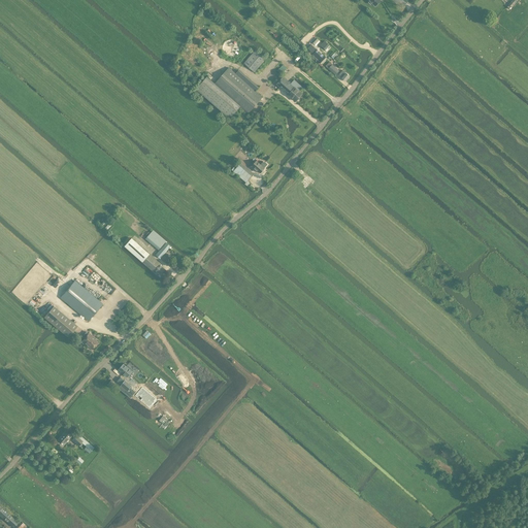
[(510,9),(518,0),(517,0),(512,0),(508,5),(507,8),(508,9),(509,8),(510,9)]
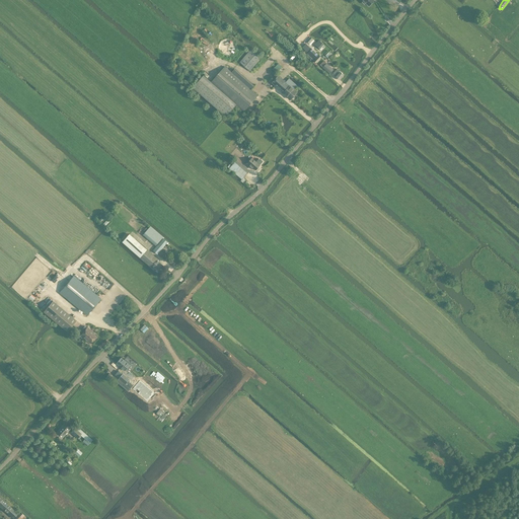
[(379,12),(385,17),(391,10),(385,4),(379,12)]
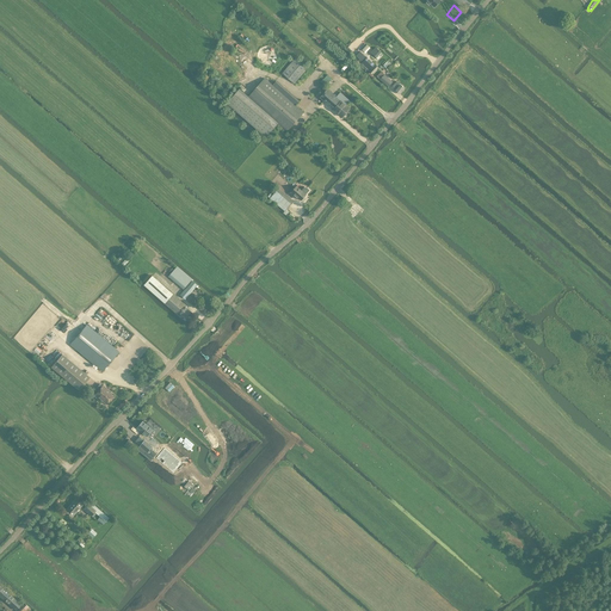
[(376,48),(370,53),(376,57),(377,59),(378,60),(380,57),(383,54),(381,53),(376,48)]
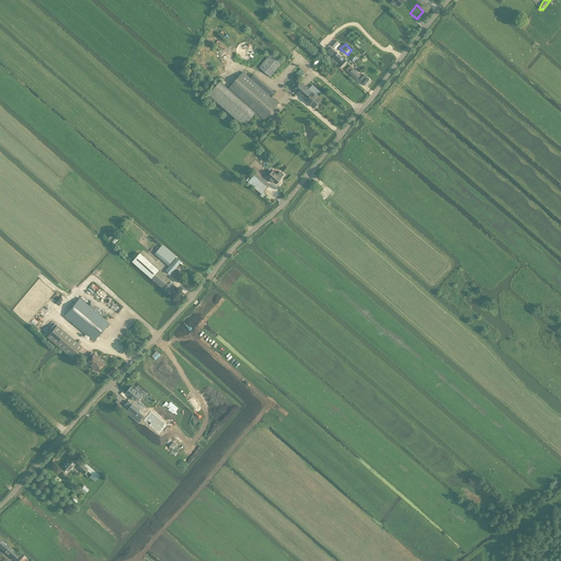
[(271,54),(259,67),(270,77),(282,64),(271,54)]
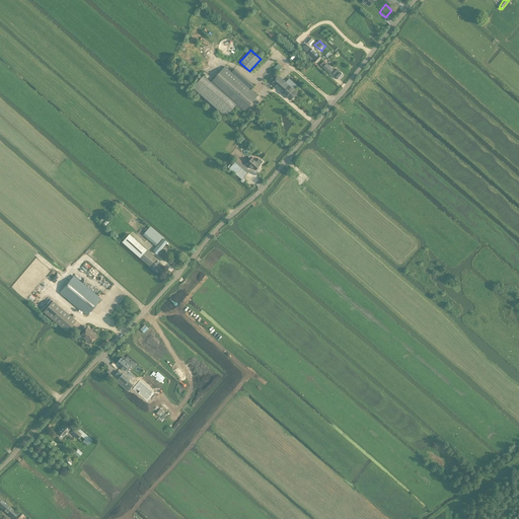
[(312,50),(308,54),(314,60),(313,61),(316,63),(320,58),(312,50)]
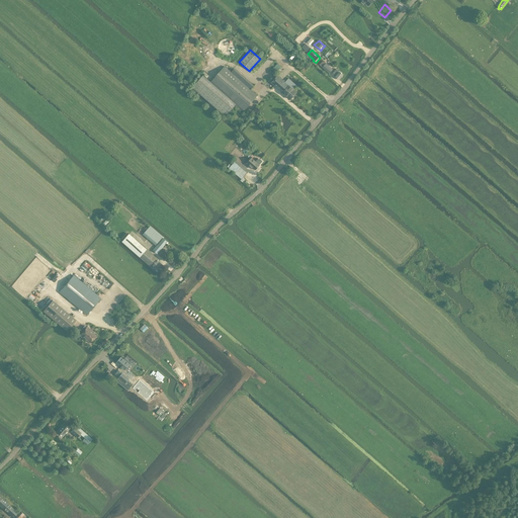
[(329,74),(333,70),(326,63),(326,64),(323,61),(321,64),(324,66),(322,68),(329,74)]
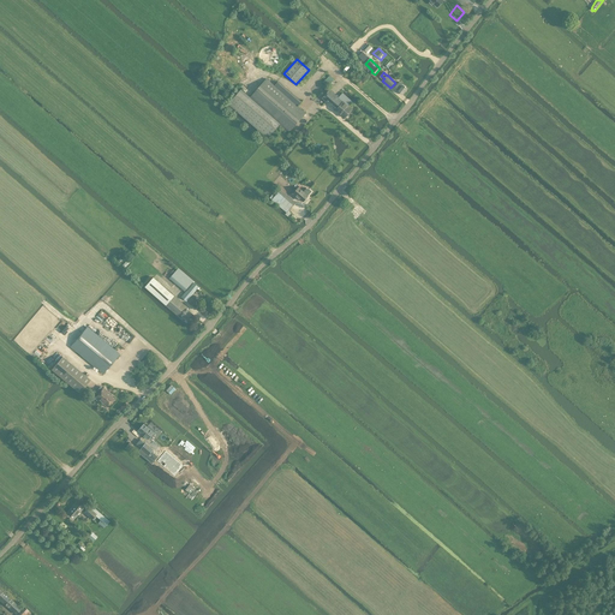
[(242,89),(228,103),(268,138),(280,124),(290,132),(305,113),(298,106),(274,85),(267,78),(250,97),(242,89)]
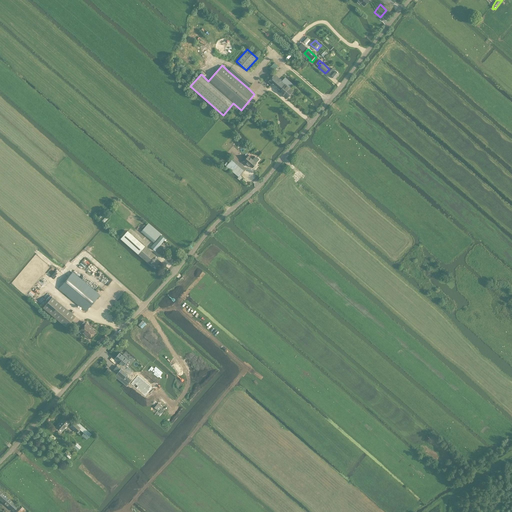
[(335,79),(339,74),(332,68),(328,73),(335,79)]
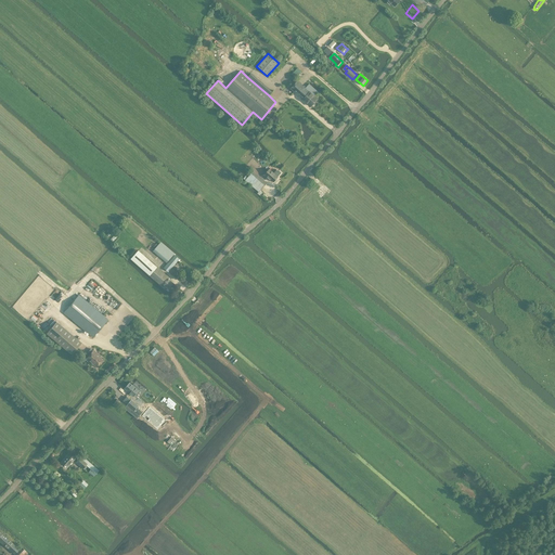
[(297,81),(291,89),(311,106),(318,99),(314,95),(318,91),(309,85),(306,88),(297,81)]
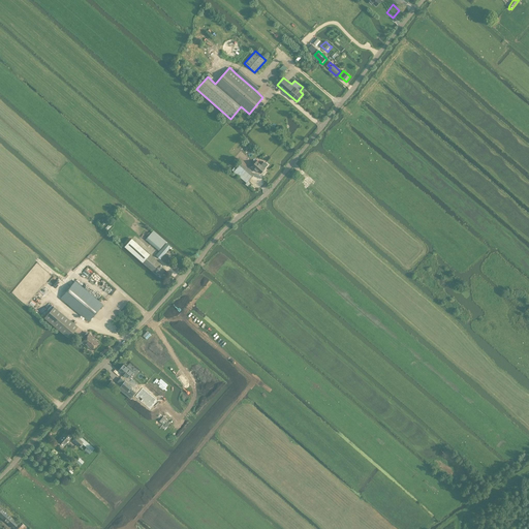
[(257,161),(251,167),(256,173),(257,170),(260,174),(266,168),(257,161)]
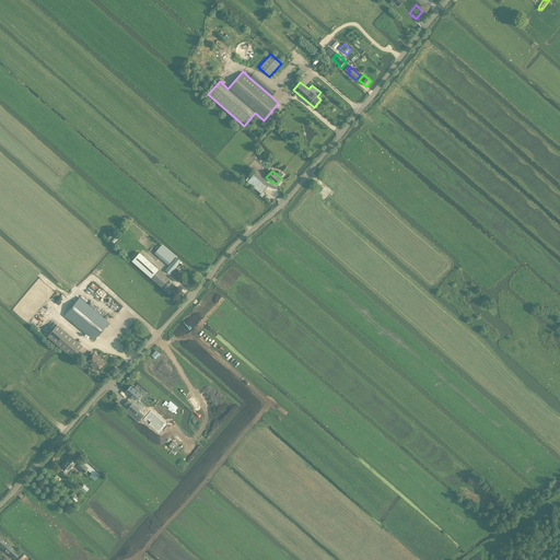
[(337,184),(324,172),(317,178),(330,190),(337,184)]
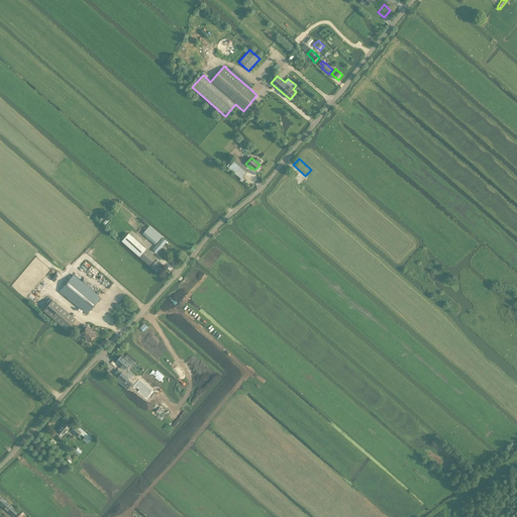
[(236,160),(228,168),(241,179),(242,177),(248,171),(236,160)]
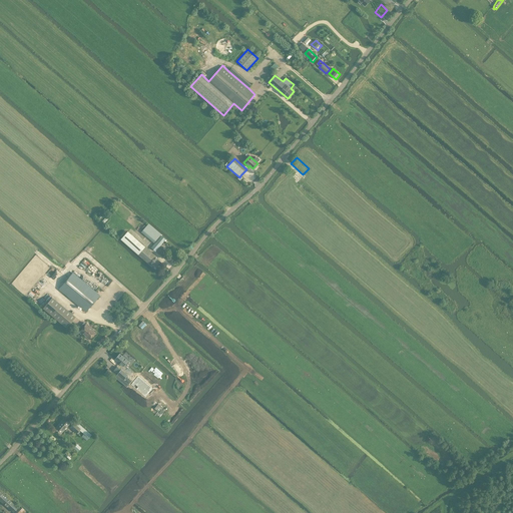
[(148,223),(141,232),(145,235),(153,227),(148,223)]
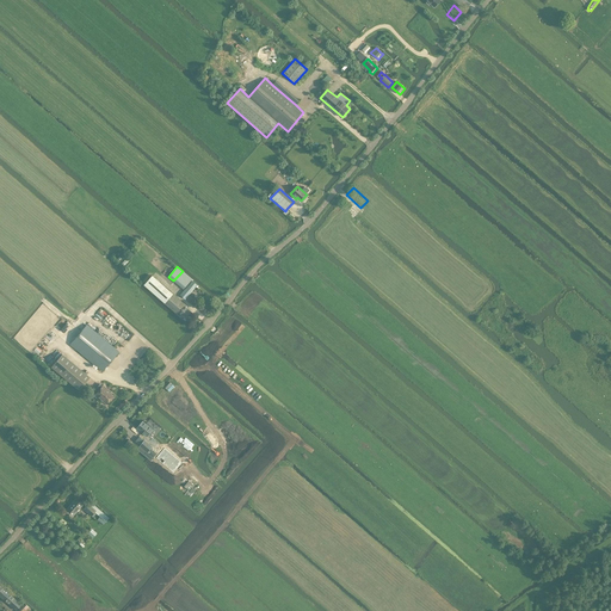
[(153,276),(144,285),(165,303),(173,294),(153,276)]
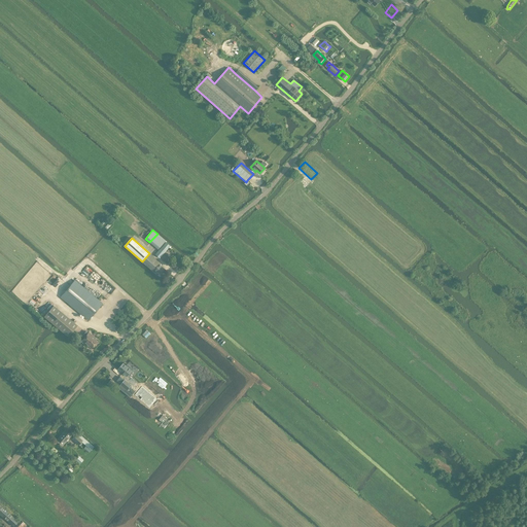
[(160,258),(170,246),(166,243),(155,254),(160,258)]
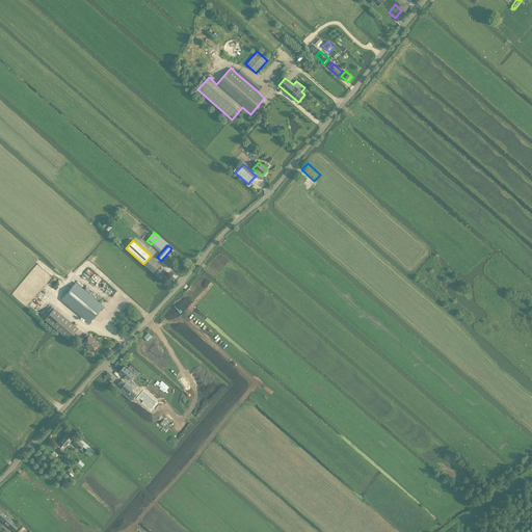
[(155,274),(157,272),(163,277),(167,272),(161,267),(162,266),(151,256),(143,264),(155,274)]
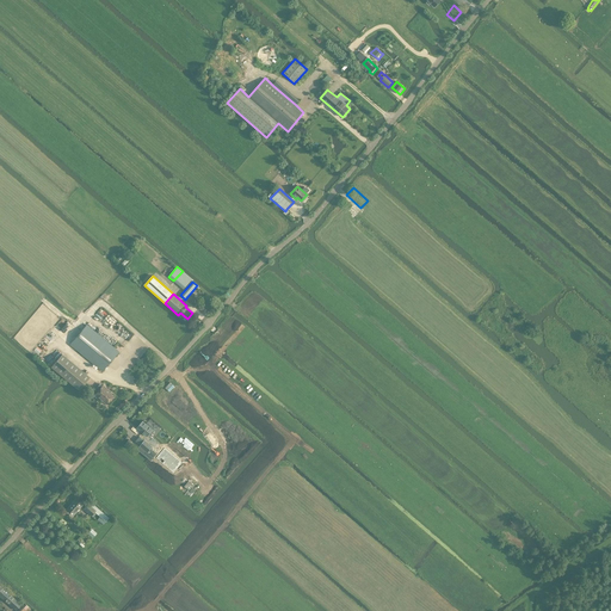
[(118,352),(86,325),(71,344),(103,371),(118,352)]
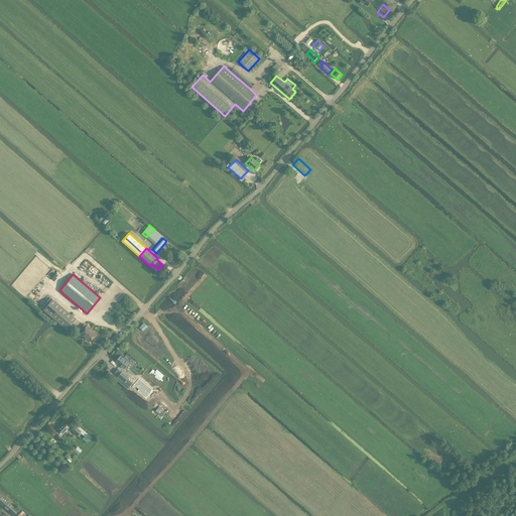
[(76,318),(52,299),(43,310),(67,330),(76,318)]
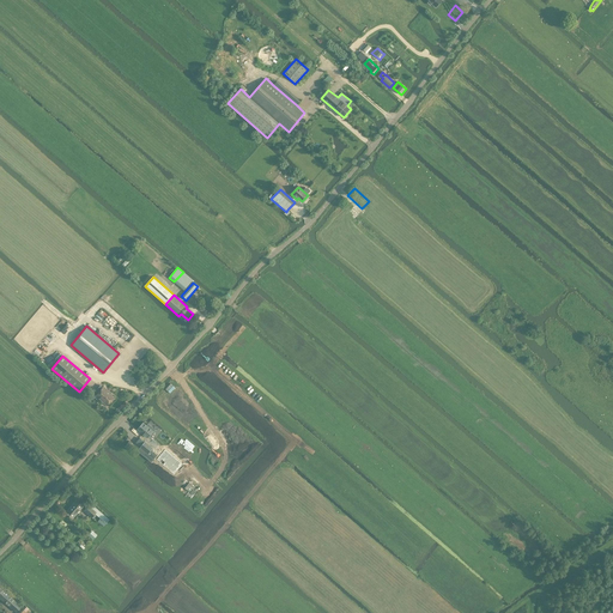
[(96,396),(95,398),(97,400),(98,399),(107,405),(113,398),(105,390),(107,389),(103,387),(101,384),(97,388),(99,390),(95,395),(96,396)]
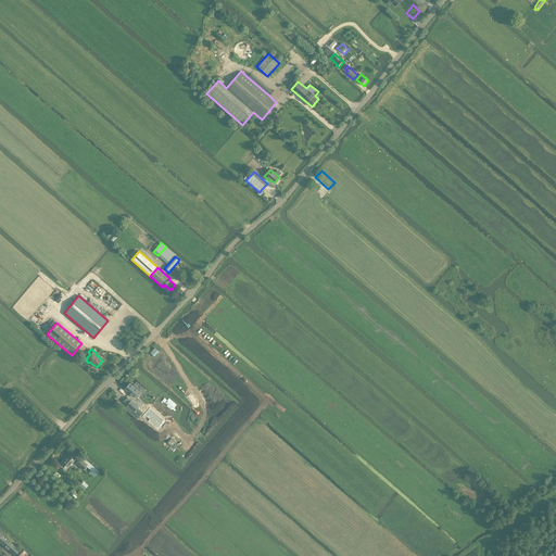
[(129,383),(125,389),(134,397),(135,396),(137,394),(139,391),(141,390),(135,383),(133,386),(129,383)]
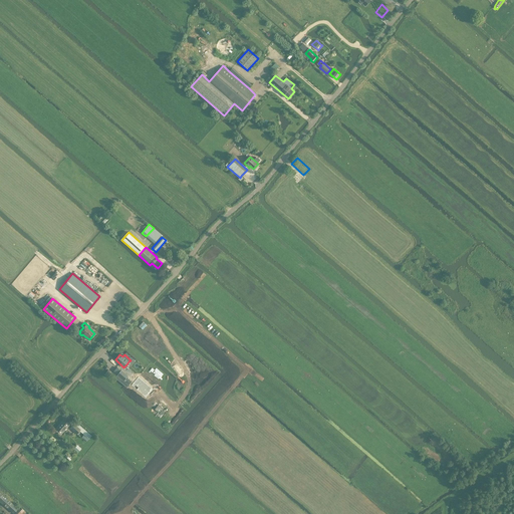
[(129,375),(121,370),(117,374),(124,380),(129,375)]
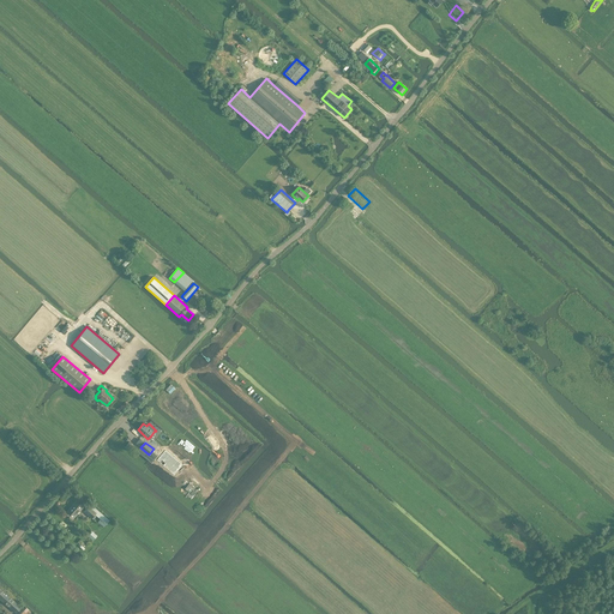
[(178,475),(187,464),(169,450),(161,461),(178,475)]
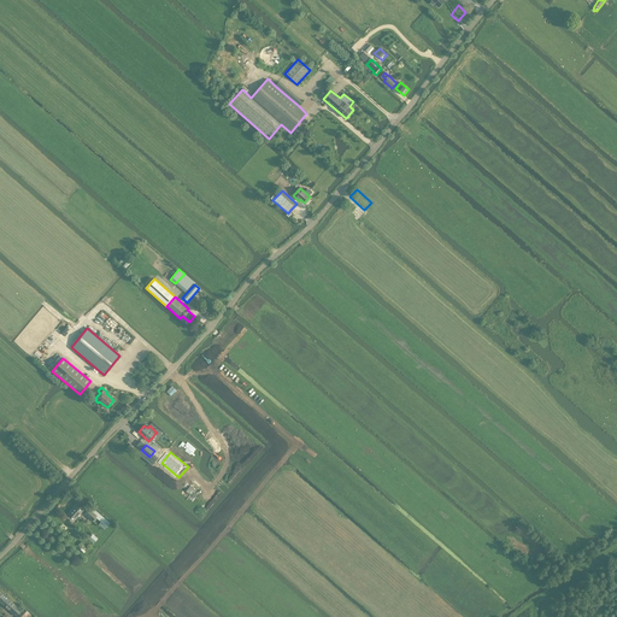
[(72,522),(83,510),(76,503),(65,516),(72,522)]
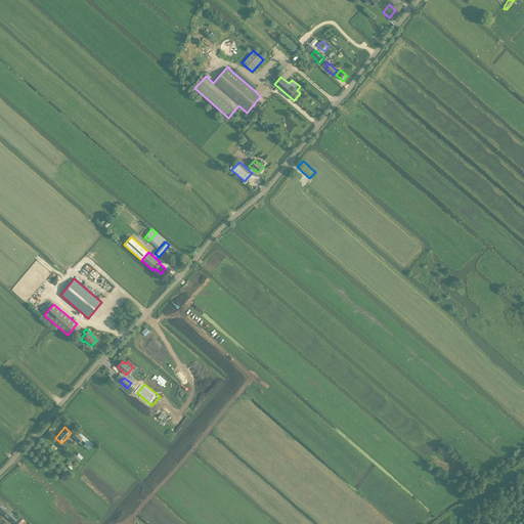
[(76,432),(72,437),(78,442),(80,443),(82,441),(81,439),(85,443),(88,439),(78,430),(76,432)]
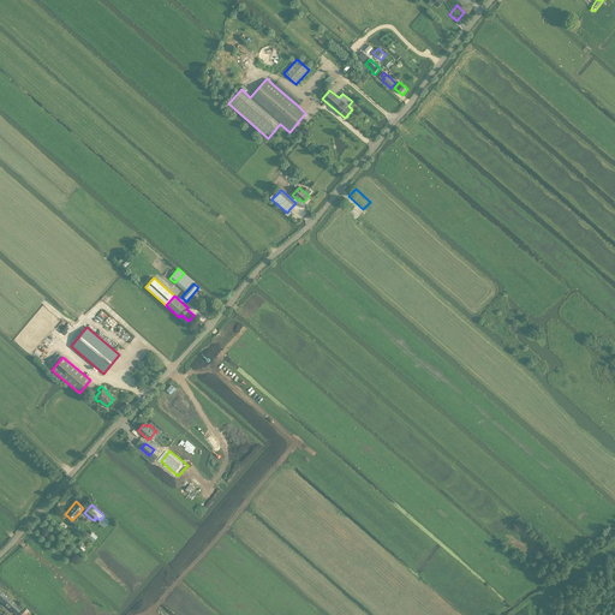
[(88,537),(93,542),(97,537),(91,532),(88,537)]
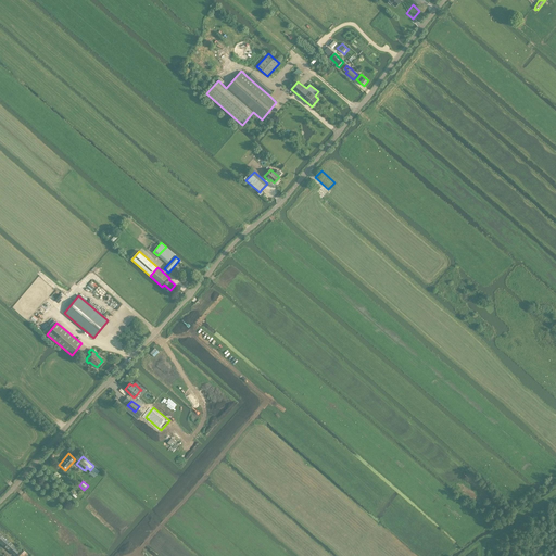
[(0,542),(15,555),(20,551),(12,544),(0,533),(0,542)]
